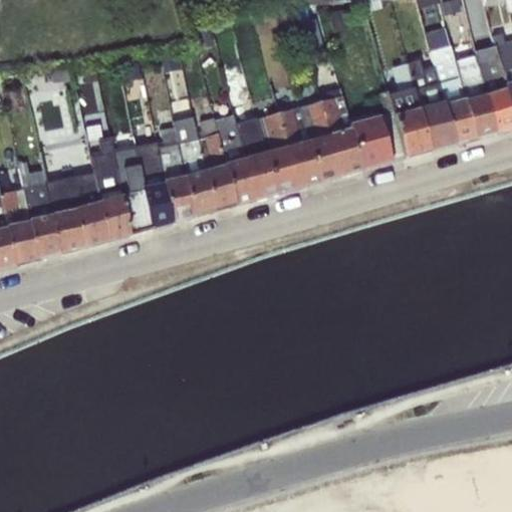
[(448,0),(442,2),(446,15),(464,10),(461,0),(448,0)]
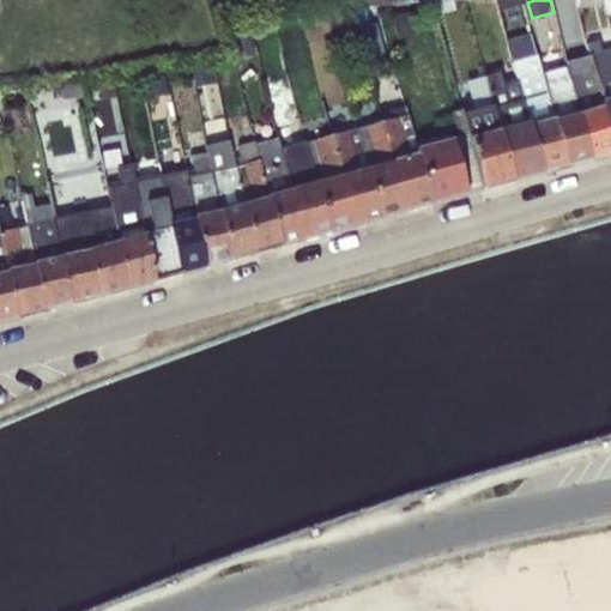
[(371,61),(388,58),(380,20),(363,25),(371,61)]
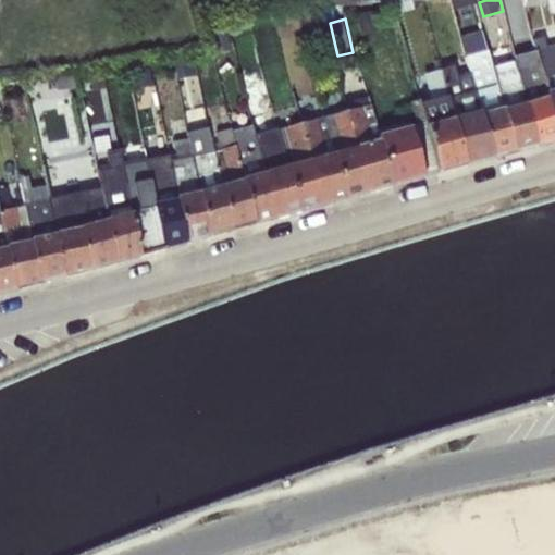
[(213,31),(217,51),(233,48),(230,27),(213,31)]
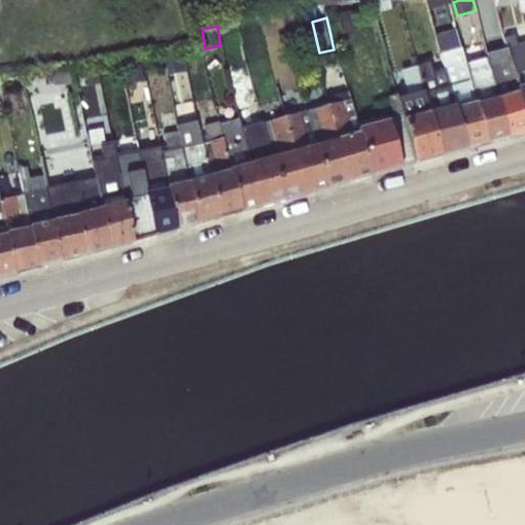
[(446,68),(468,148),(489,142),(467,62),(462,46),(457,27),(438,33),(444,53),(442,53),(446,68)]
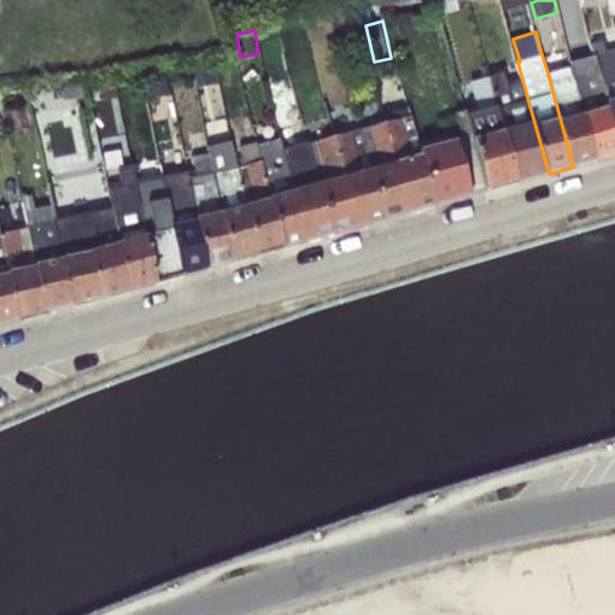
[(596,54),(614,124),(614,47),(608,50),(605,40),(592,42),(596,54)]
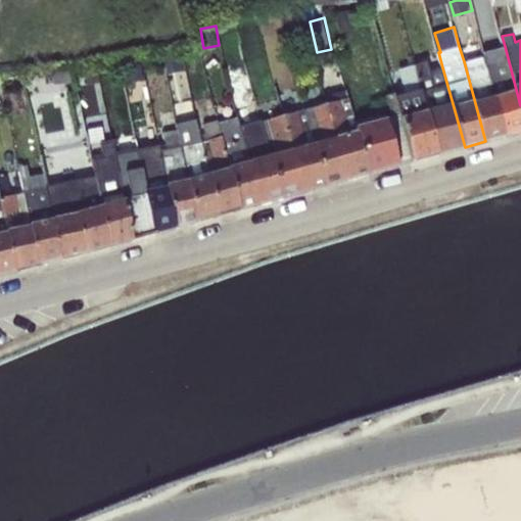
[(484,56),(507,136),(520,132),(520,105),(505,46),(483,52),(484,56)]
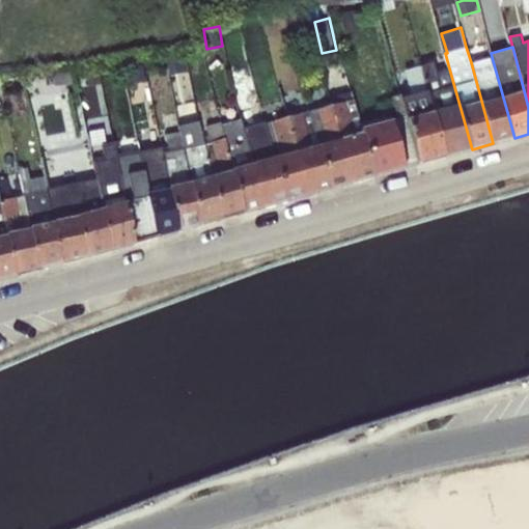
[(186,50),(167,55),(170,74),(190,71),(186,50)]
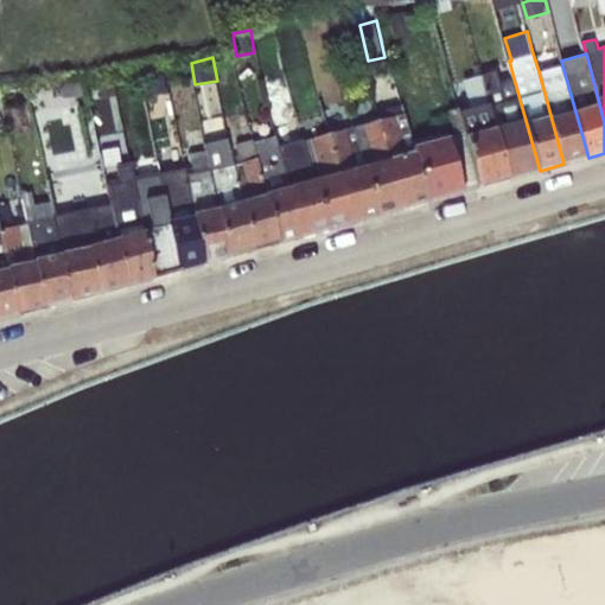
[(539,71),(564,164),(588,158),(562,65),(539,71)]
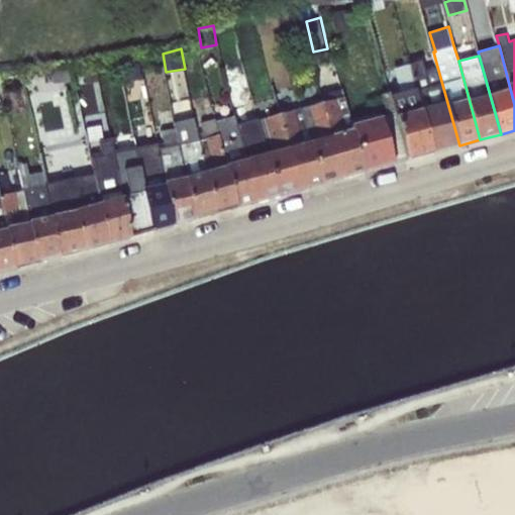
[(417,88),(434,152),(459,145),(437,67),(425,70),(423,60),(410,64),(417,88)]
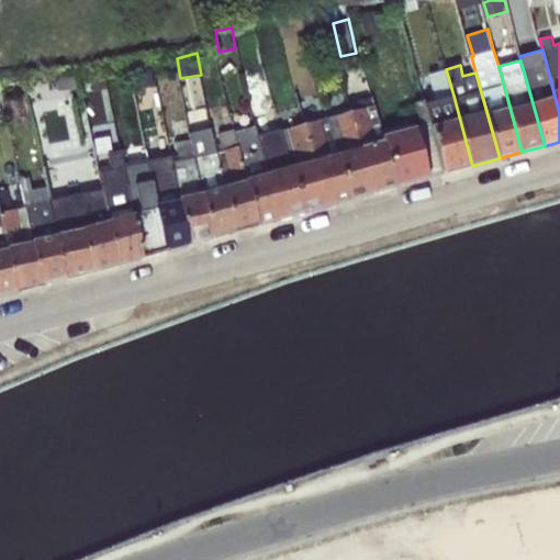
[(153,68),(135,71),(138,89),(156,86),(153,68)]
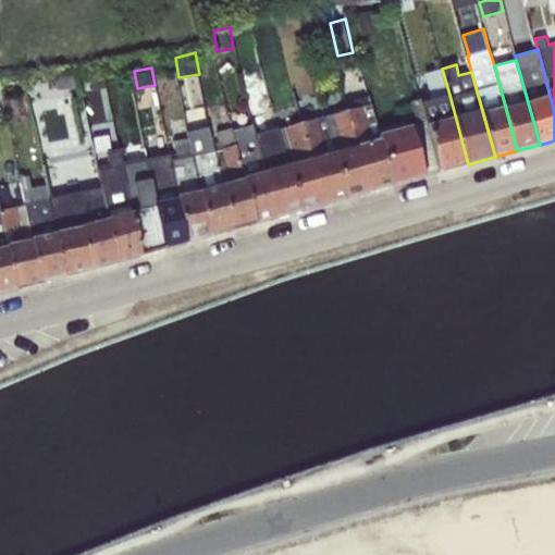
[(359,146),(371,190),(395,184),(380,128),(370,95),(347,100),(348,106),(349,109),(359,146)]
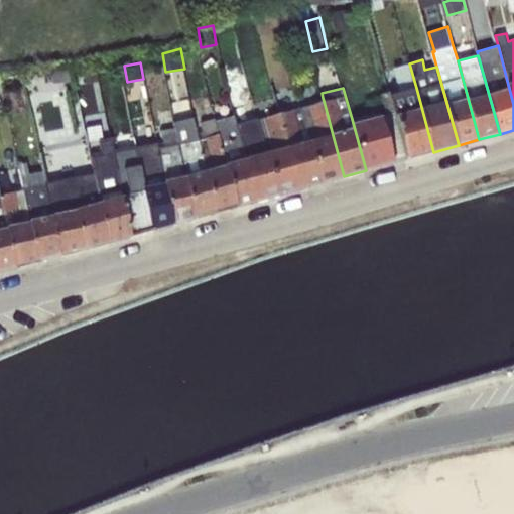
[(392,95),(409,158),(433,152),(416,88),(401,92),(392,95)]
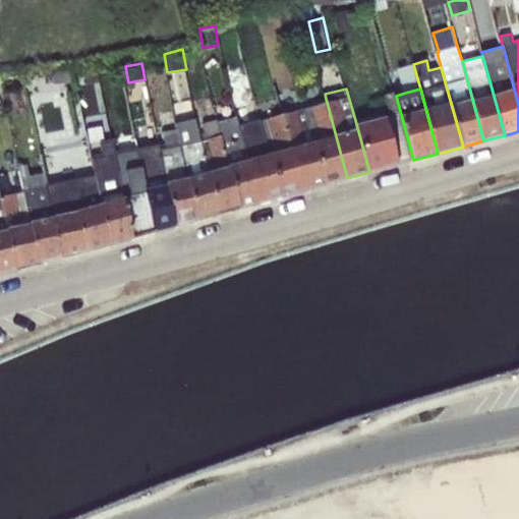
[(355,120),(369,172),(413,160),(396,96),(395,93),(387,95),(392,115),(382,117),(381,113),(355,120)]
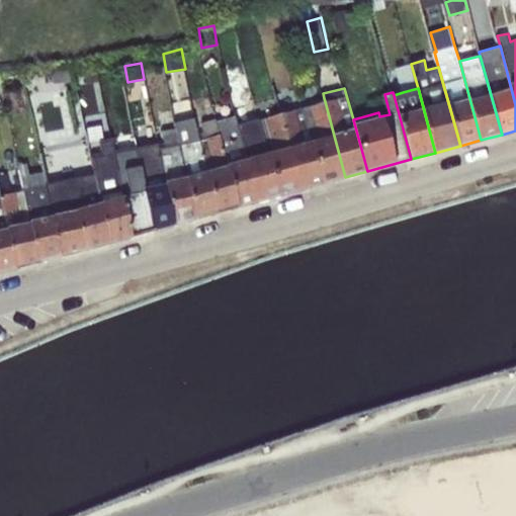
[(304,108),(324,183),(345,177),(334,136),(325,101),(324,98),(317,100),(318,104),(304,108)]
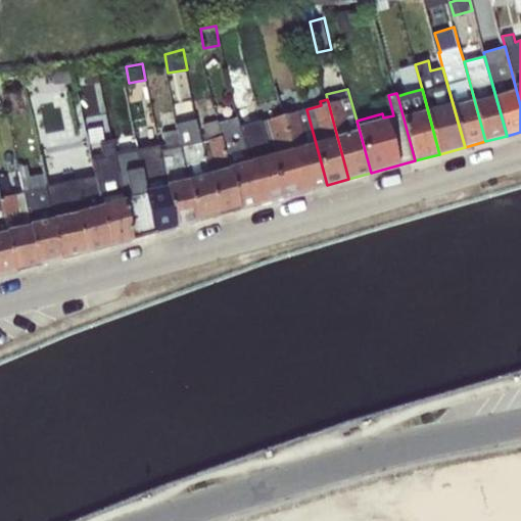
[(294,149),(305,190),(327,185),(306,109),(285,114),(294,149)]
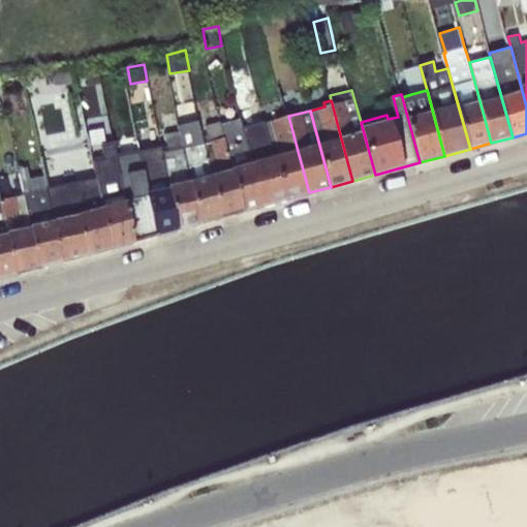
[(276,156),(287,198),(309,192),(298,151),(288,116),(267,122),(276,156)]
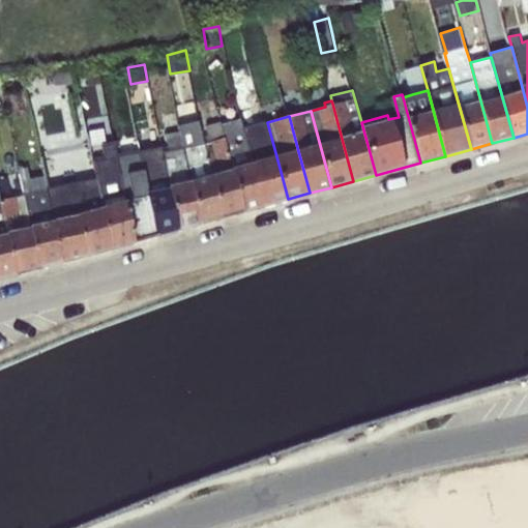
[(222,123),(244,212),(246,211),(265,205),(254,163),(243,127),(241,118),(222,123)]
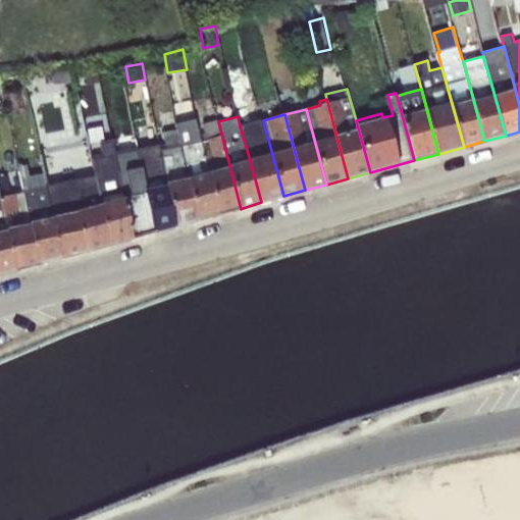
[(189,179),(198,220),(219,215),(209,168),(198,123),(197,118),(176,123),(177,127),(189,179)]
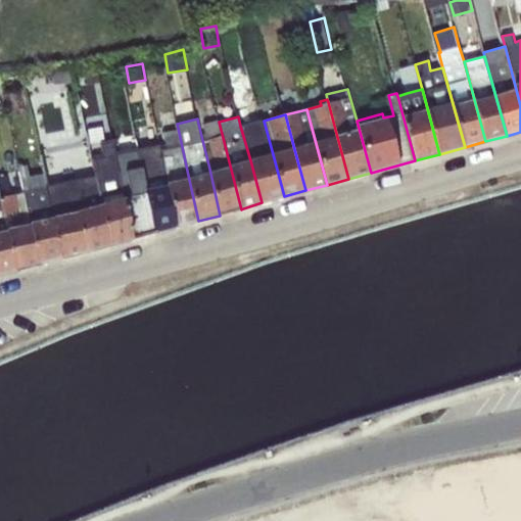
[(209,169),(220,216),(234,211),(241,209),(219,122),(218,119),(198,124),(209,169)]
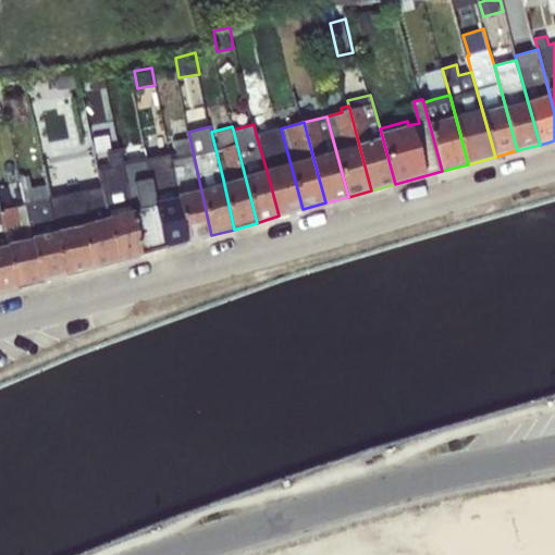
[(267,171),(279,216),(303,209),(291,164),(281,128),(256,134),(267,171)]
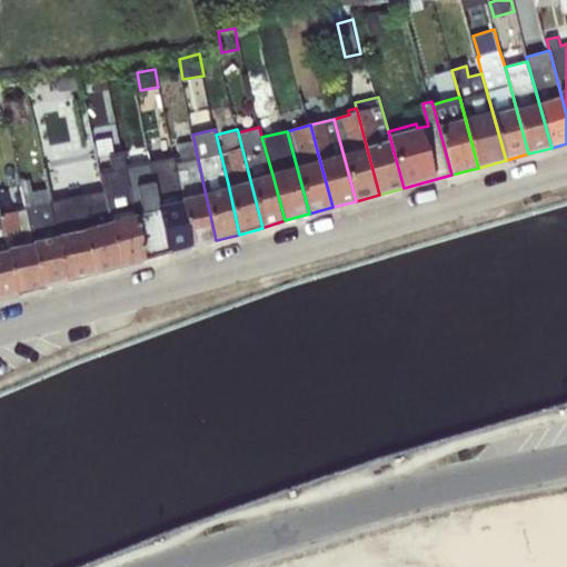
[(182,202),(192,247),(216,240),(206,196),(194,139),(178,142),(180,156),(173,157),(181,200),(182,202)]
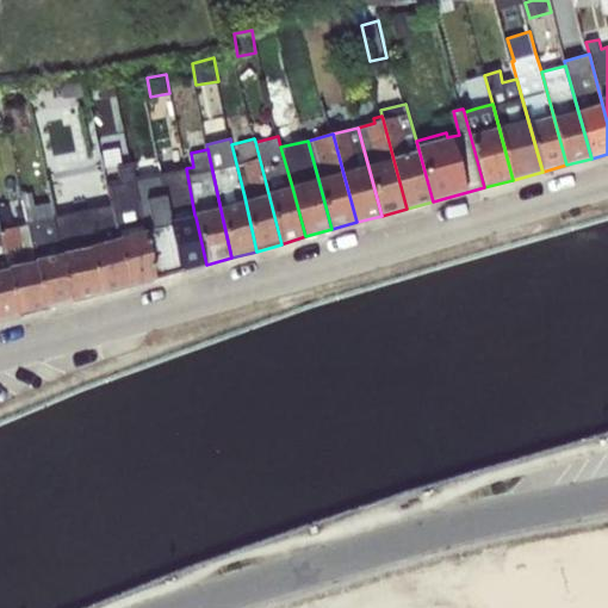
[(113,204),(131,286),(156,279),(147,233),(132,162),(118,165),(122,182),(110,185),(113,204)]
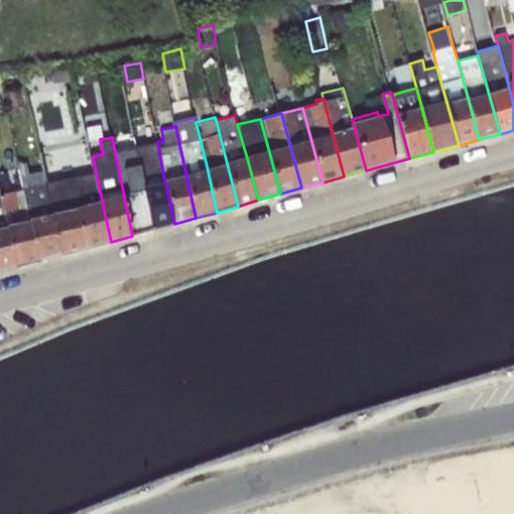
[(146,191),(154,230),(174,224),(165,183),(164,181),(157,142),(137,146),(146,191)]
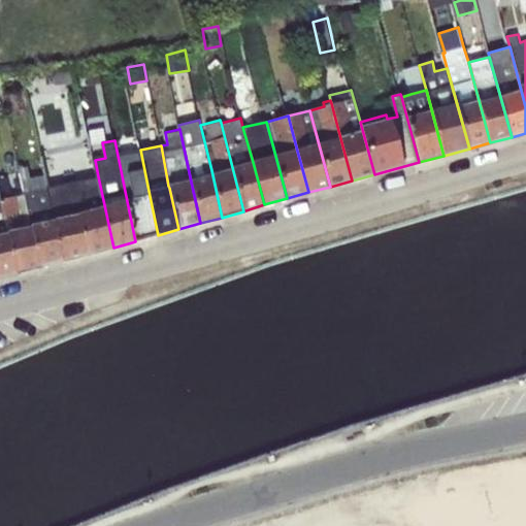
[(48,189),(47,186),(45,174),(22,179),(25,194),(48,189)]
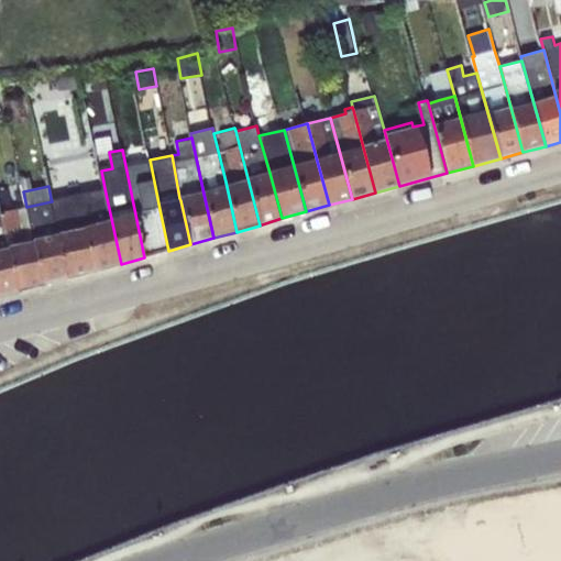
[(0,188),(0,204),(19,292),(43,285),(26,207),(12,209),(9,187),(0,188)]
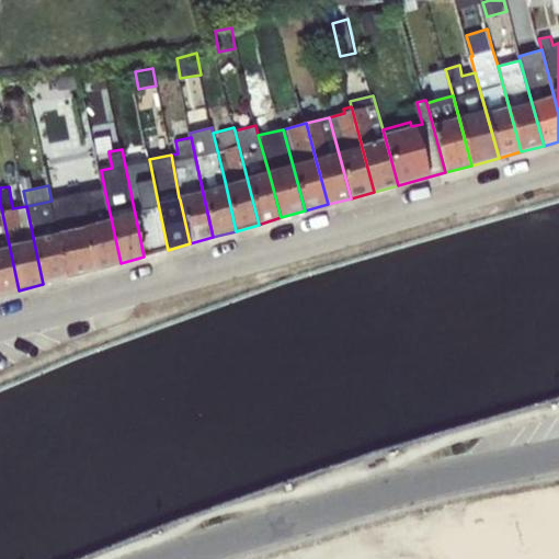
[(50,197),(52,201),(67,277),(121,263),(104,187),(77,193),(50,197)]
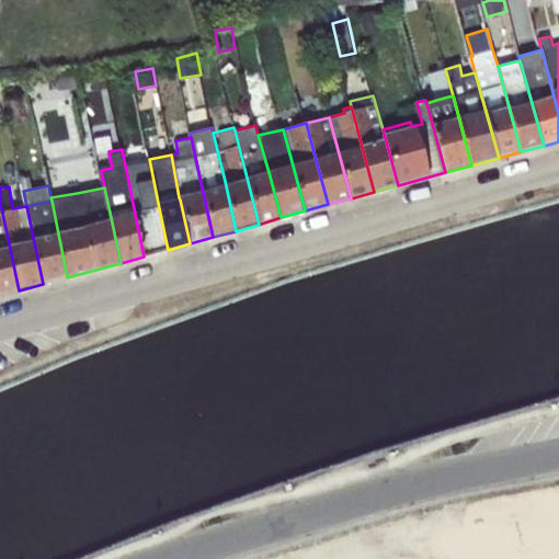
[(26,206),(43,284),(67,277),(52,201),(26,206)]
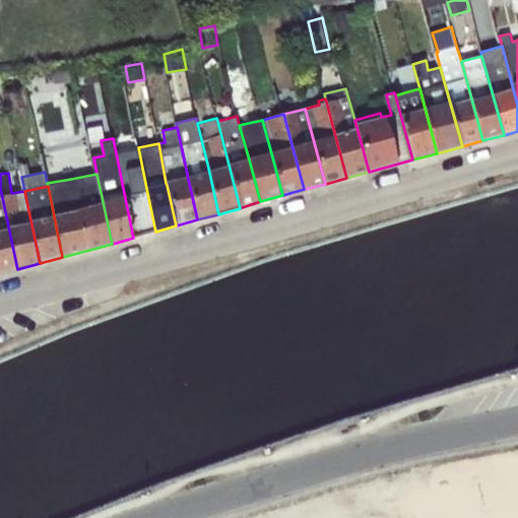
[(0,273),(17,269),(0,188),(0,273)]
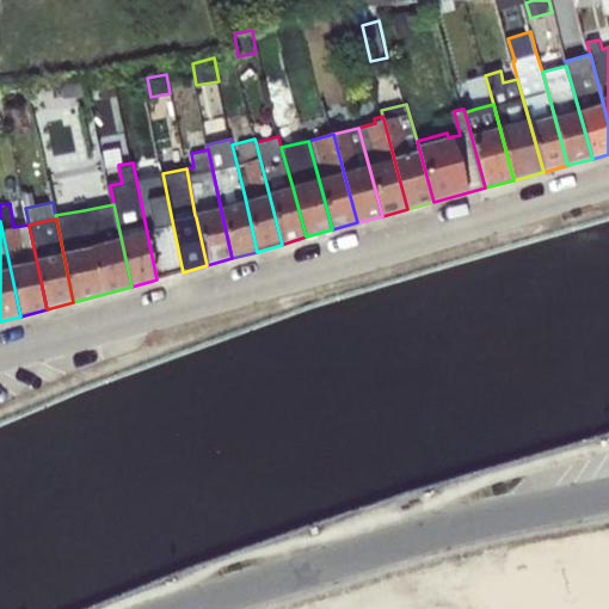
[(147,233),(157,280),(183,272),(173,227),(147,233)]
